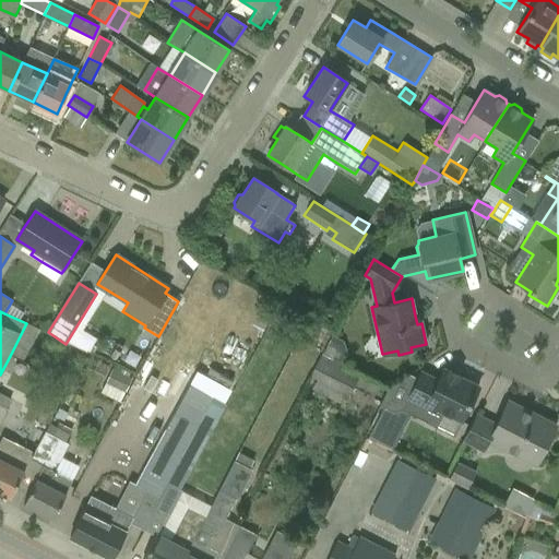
[(21,334),(11,354),(24,360),(39,329),(26,323),(21,334)]
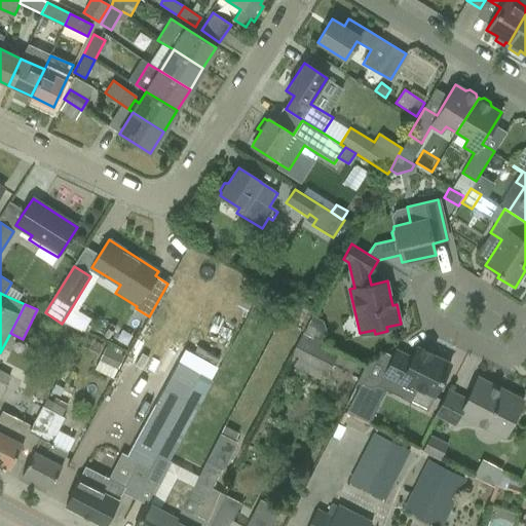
[(293,366),(323,382),(339,353),(321,343),(327,333),(323,321),(312,315),(293,352),(299,355),(293,366)]
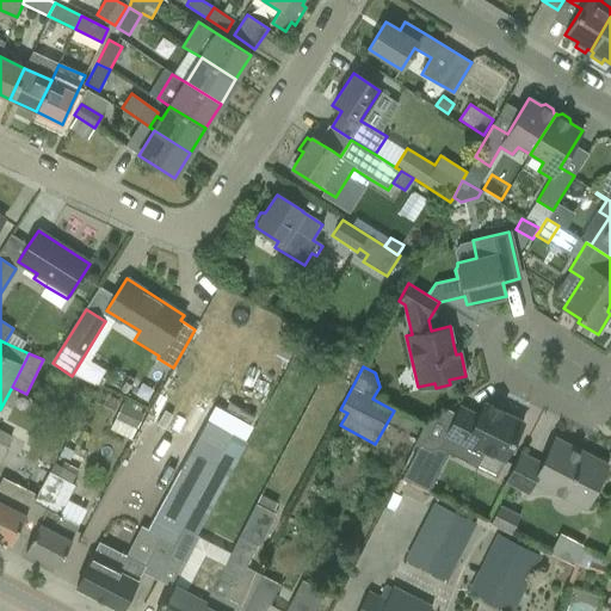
[(110,430),(131,440),(136,429),(137,430),(144,414),(123,403),(110,430)]
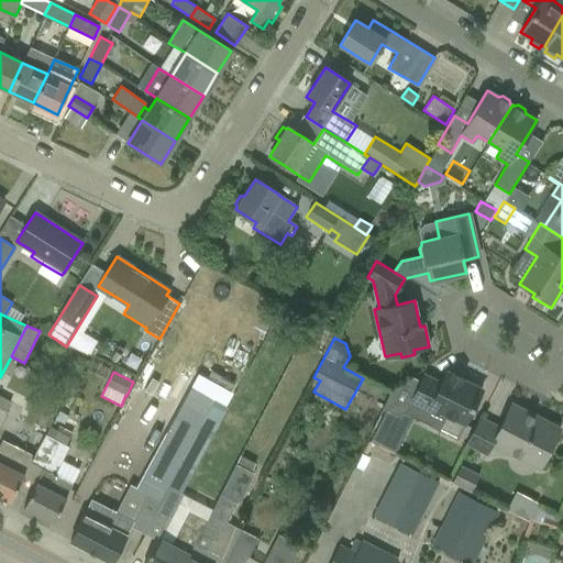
[(393,390),(383,408),(396,415),(405,414),(430,426),(437,414),(445,418),(446,415),(464,423),(482,389),(462,379),(451,374),(446,372),(440,384),(423,375),(421,381),(412,376),(393,390)]
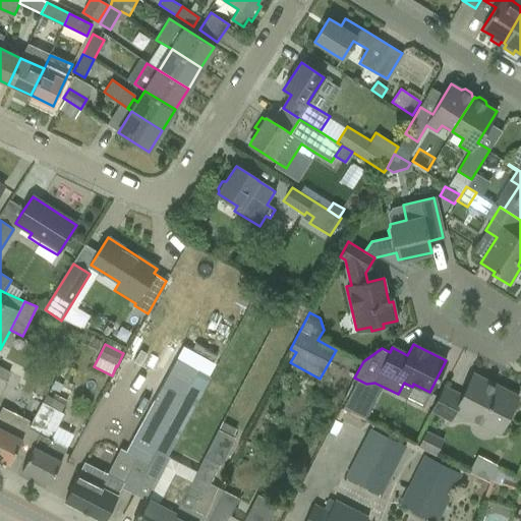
[(65,500),(105,520),(114,502),(123,483),(136,490),(157,453),(168,460),(169,457),(168,457),(211,375),(188,363),(174,389),(163,383),(127,452),(135,457),(121,482),(84,463),(73,482),(65,500)]
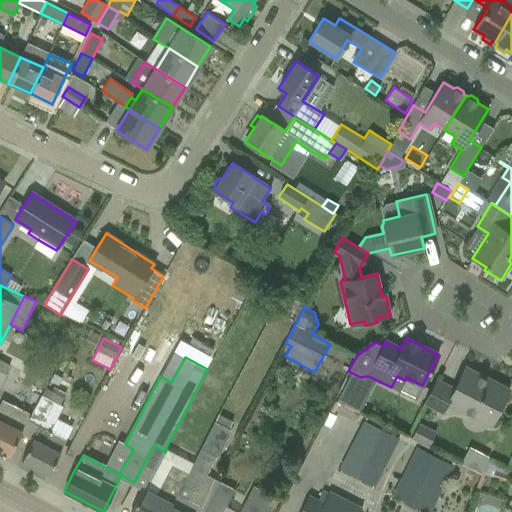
[(0,389),(7,375),(6,374),(11,365),(0,359),(0,389)]
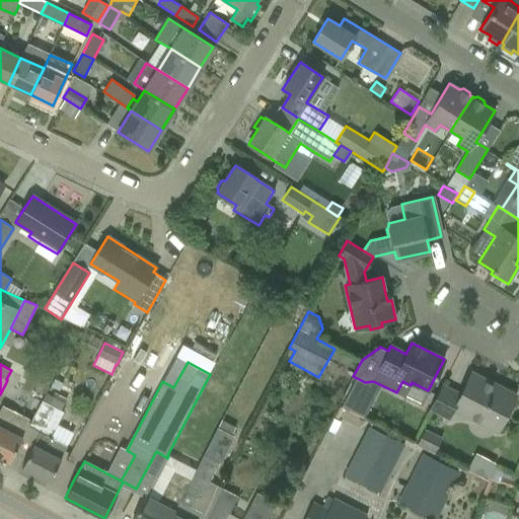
[(453,410),(498,432),(516,395),(470,372),(459,394),(442,386),(430,409),(449,419),(453,410)]
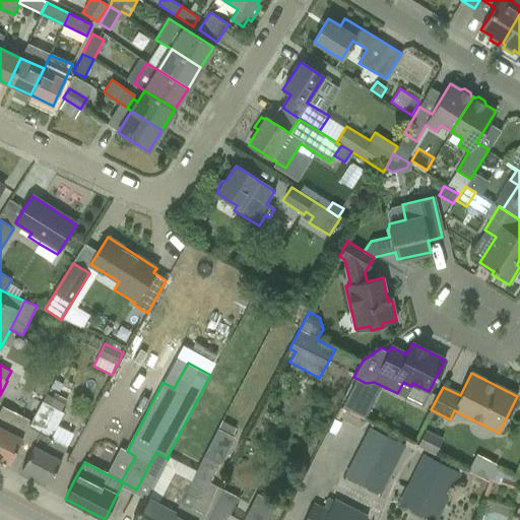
[(21,468),(49,482),(67,447),(49,438),(62,412),(42,401),(31,421),(28,427),(40,433),(21,468)]
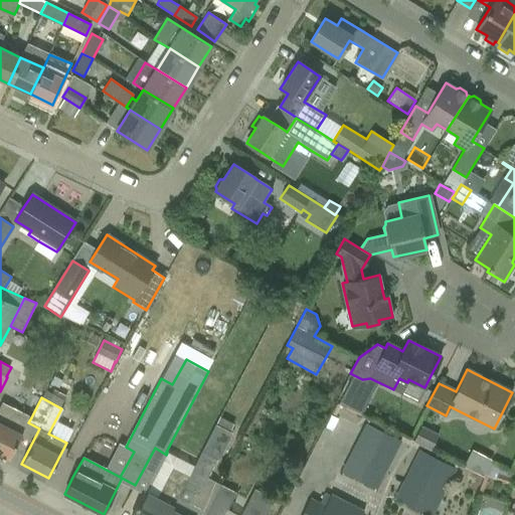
[(0,453),(9,458),(18,441),(28,422),(31,417),(16,409),(13,415),(0,408),(0,453)]
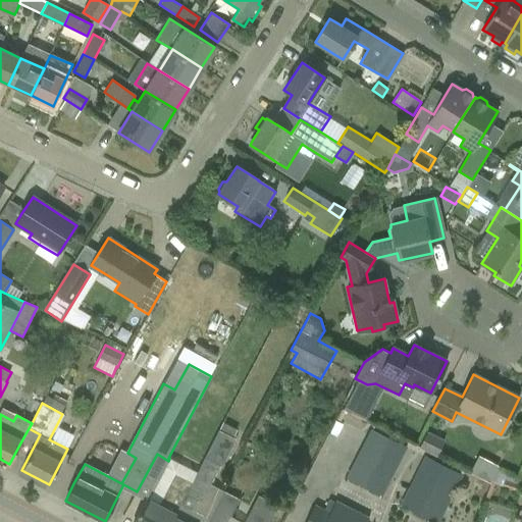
[(347,478),(380,496),(406,448),(371,429),(347,478)]
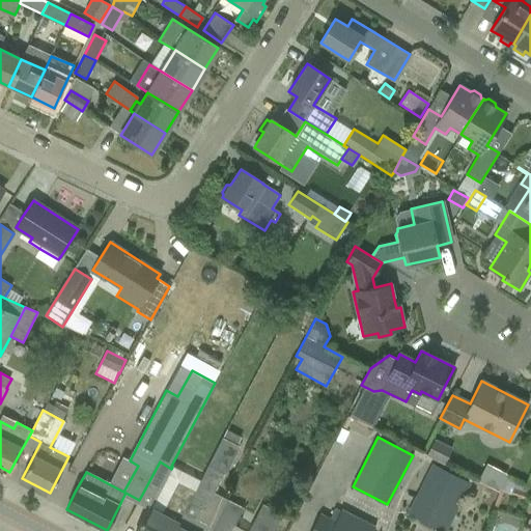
[(426,454),(444,463),(451,449),(434,440),(426,454)]
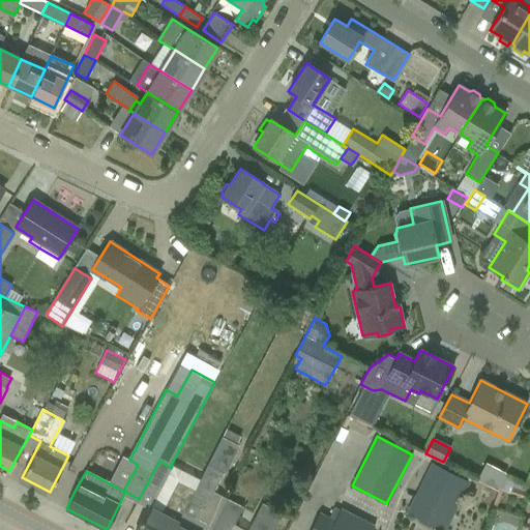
[(143,516),(136,529),(174,529),(195,490),(177,481),(162,512),(151,507),(167,475),(171,468),(159,461),(144,489),(139,499),(149,504),(148,506),(143,516)]
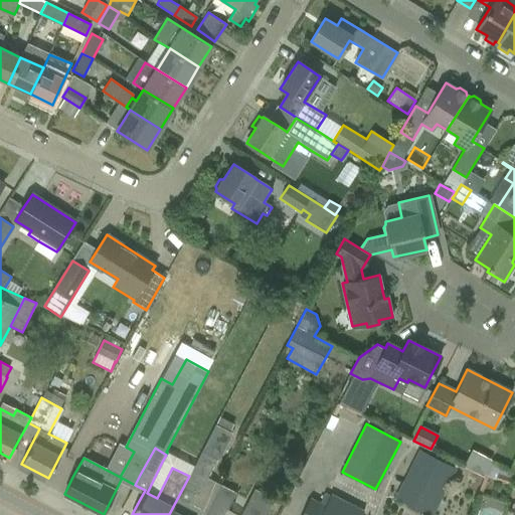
[(472,448),(465,465),(487,474),(493,457),(472,448)]
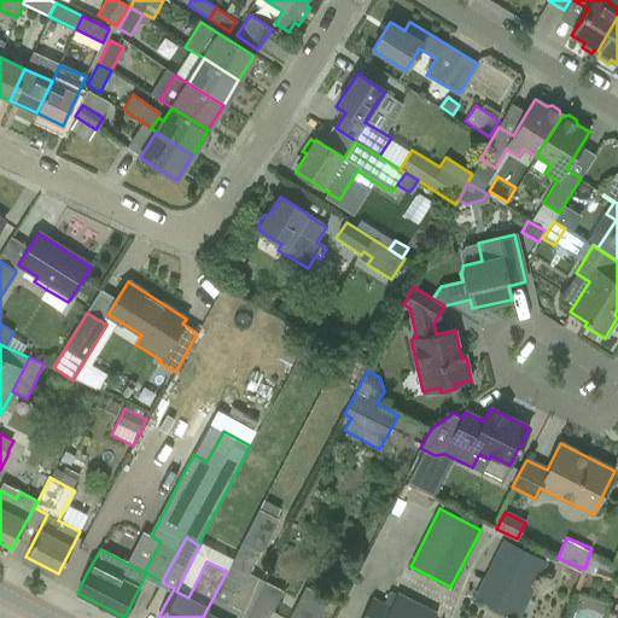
[(505,541),(476,600),(512,617),(517,617),(546,561),(505,541)]
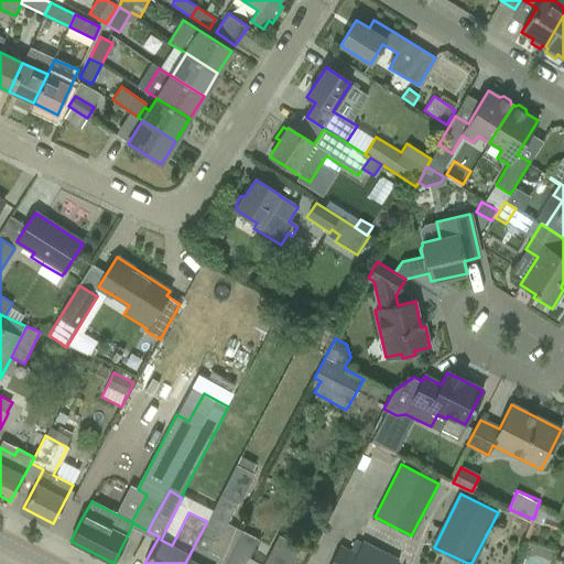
[(207,521),(185,563),(215,563),(217,561),(205,555),(210,544),(215,548),(227,523),(237,503),(220,495),(207,521)]
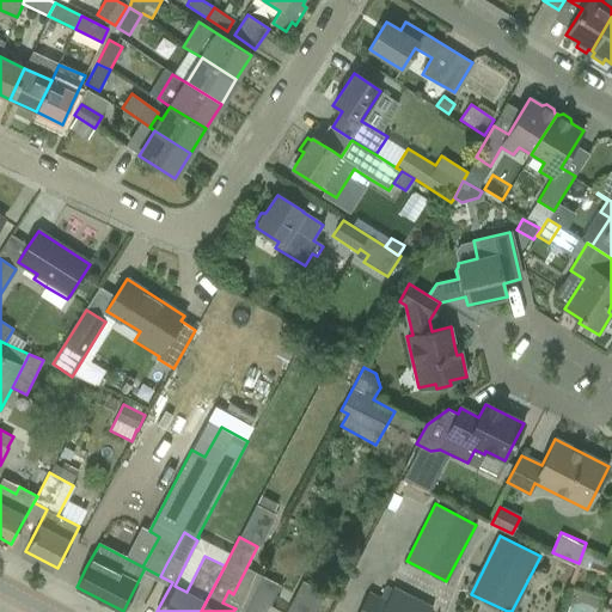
[(591,562),(588,570),(604,576),(607,568),(591,562)]
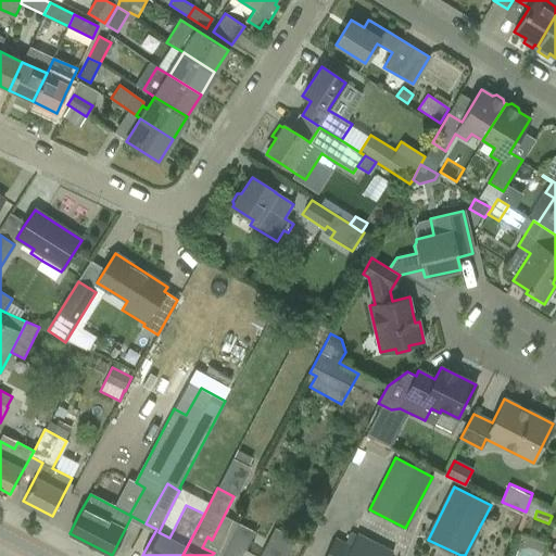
[(238,522),(220,555),(286,555),(295,539),(275,529),(261,555),(241,555),(245,548),(254,531),(238,522)]
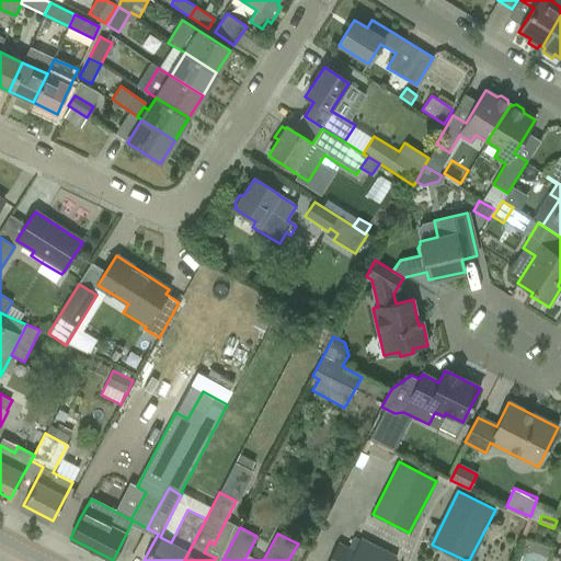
[(338,545),(328,560),(392,560),(397,556),(361,537),(358,541),(353,538),(347,549),(338,545)]
